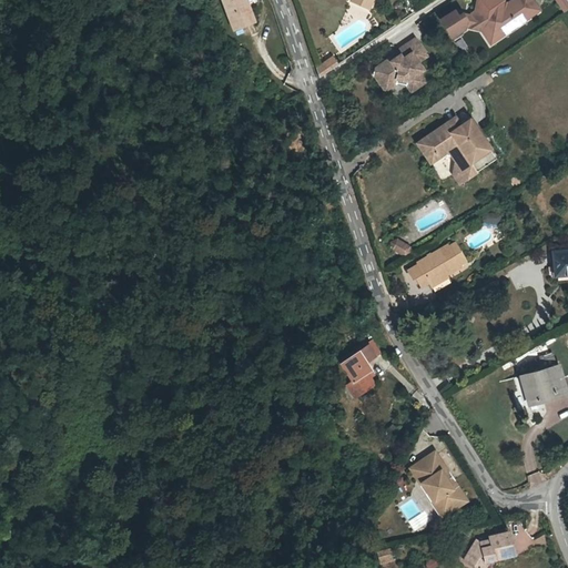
[(250,20),(243,0),(220,0),(229,27),(250,20)]
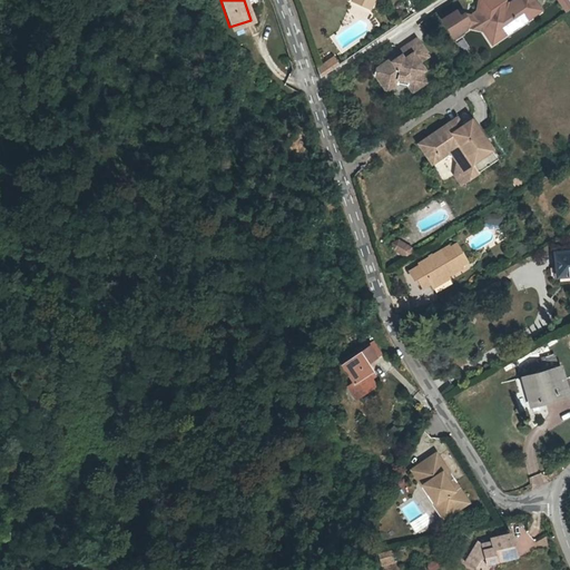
[(453,39),(470,30),(482,32),(491,47),(547,11),(539,0),(508,0),(505,1),(501,1),(501,0),(475,0),(474,9),(475,11),(464,13),(461,16),(458,10),(442,19),(453,39)]
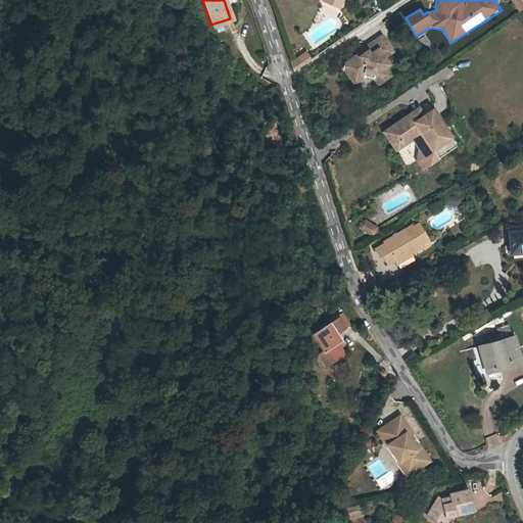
[(522,3),(520,0),(511,0),(519,11),(522,8),(522,3)]
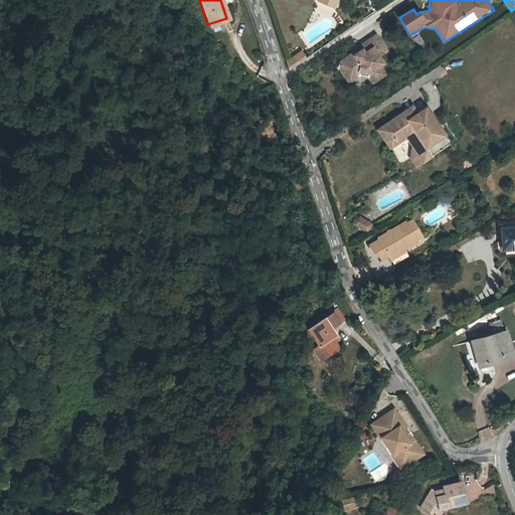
[(349,78),(357,73),(359,71),(366,73),(367,72),(372,79),(381,73),(376,65),(380,63),(376,56),(384,50),(373,34),(358,45),(360,50),(352,55),(349,54),(339,61),(337,66),(342,74),(345,72),(349,78)]
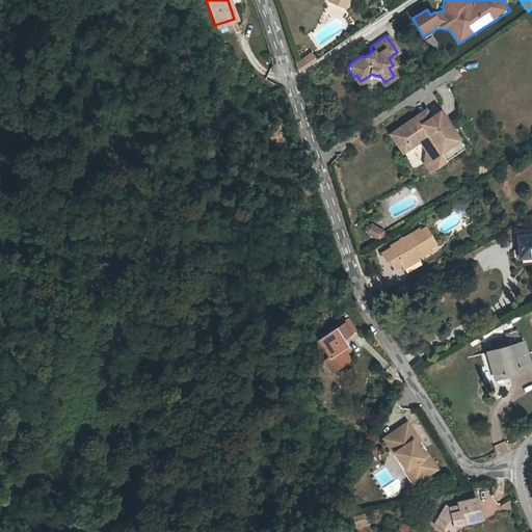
[(312,53),(297,63),(299,73),(317,60),(312,53)]
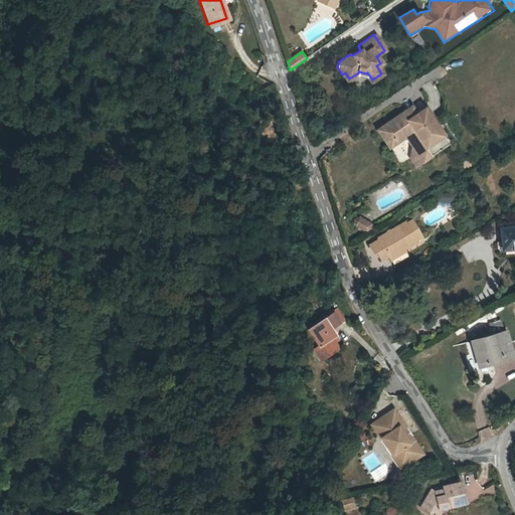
[(359,71),(357,73),(364,76),(369,82),(372,79),(367,72),(366,73),(359,71)]
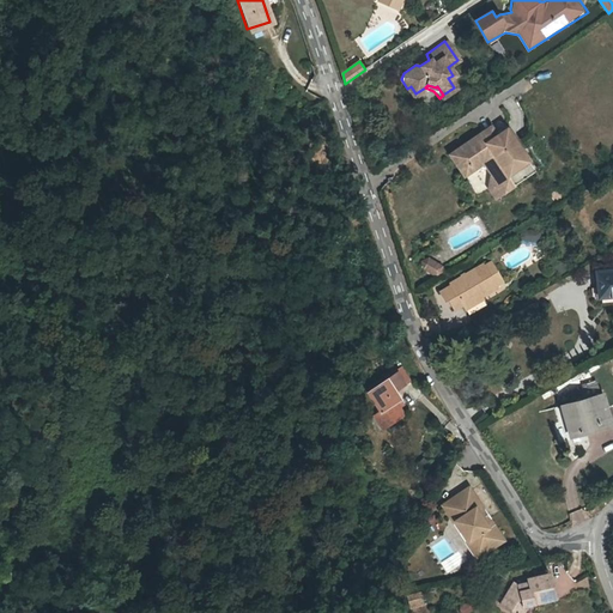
[(491,123),(484,129),(487,134),(495,129),(491,123)]
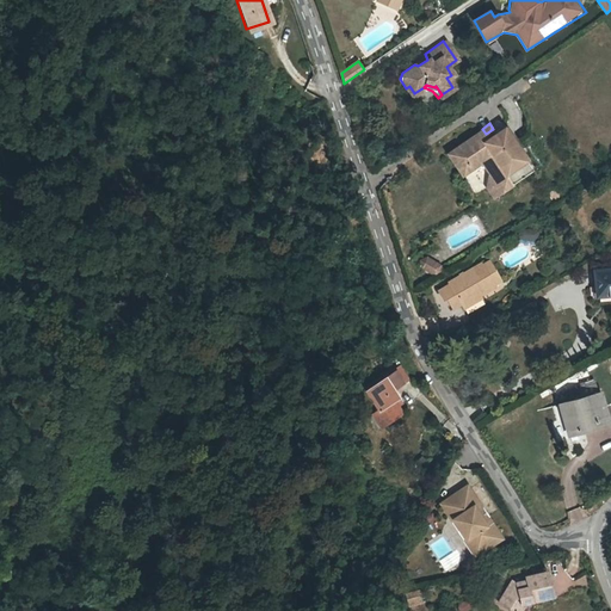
[(486,134),(482,129),(449,150),(452,155),(483,136),(486,134)]
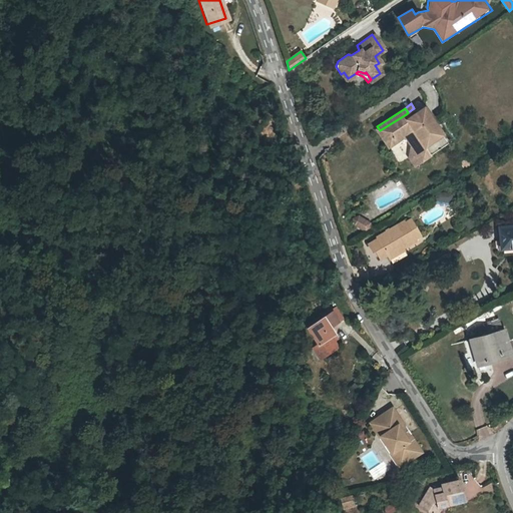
[(434,138),(415,110),(409,114),(408,112),(406,114),(380,130),(389,144),(404,134),(406,135),(416,150),(434,138)]
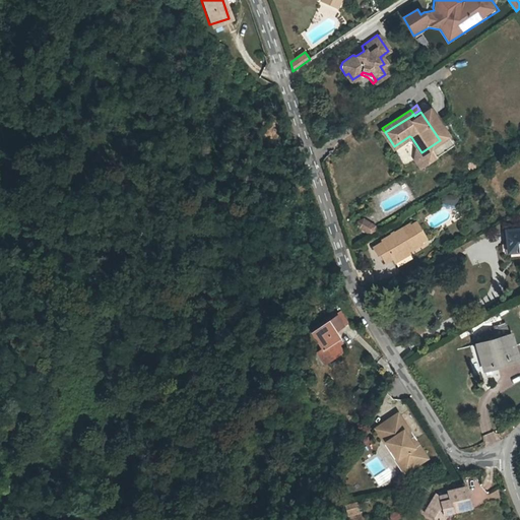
[(363,235),(367,228),(359,222),(353,224),(354,230),(363,235)]
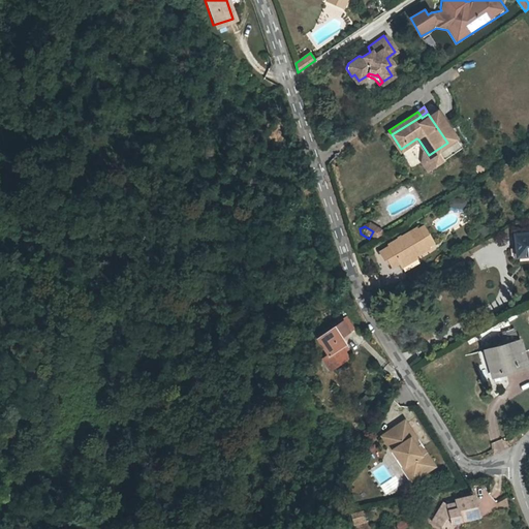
[(416,232),(414,229),(386,246),(387,248),(380,252),(390,268),(397,263),(397,265),(412,256),(426,249),(425,247),(430,244),(422,229),(416,232)]
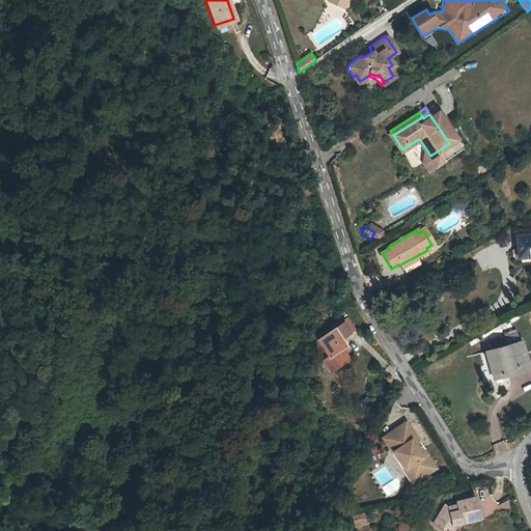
[(530,234),(518,234),(518,256),(530,255),(530,234)]
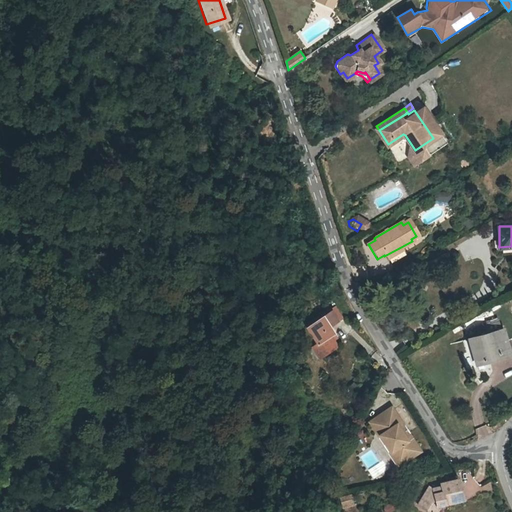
[(400,251),(399,248),(384,256),(386,259),(400,251)]
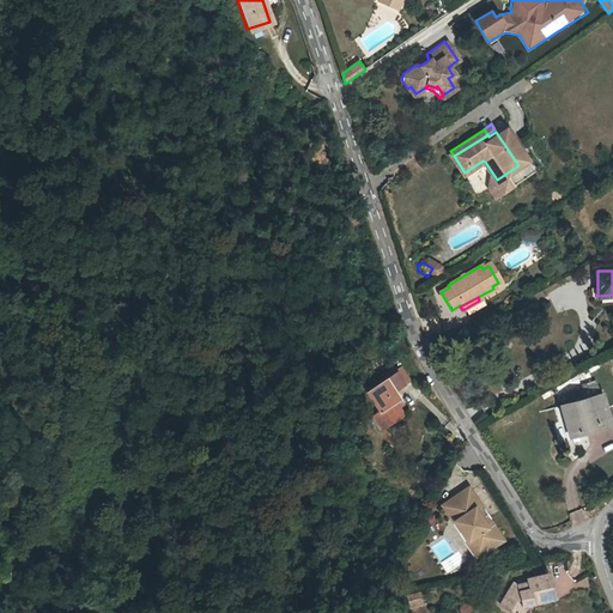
[(412,365),(405,369),(411,378),(418,374),(412,365)]
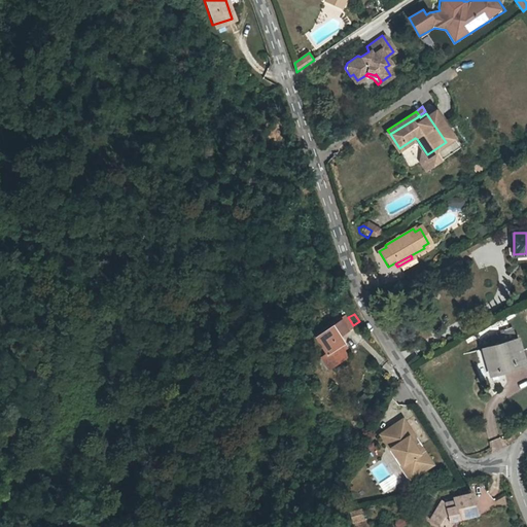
[(353,325),(348,317),(324,330),(335,348),(330,350),(338,362),(355,352),(351,345),(348,340),(352,338),(347,329),(353,325)]
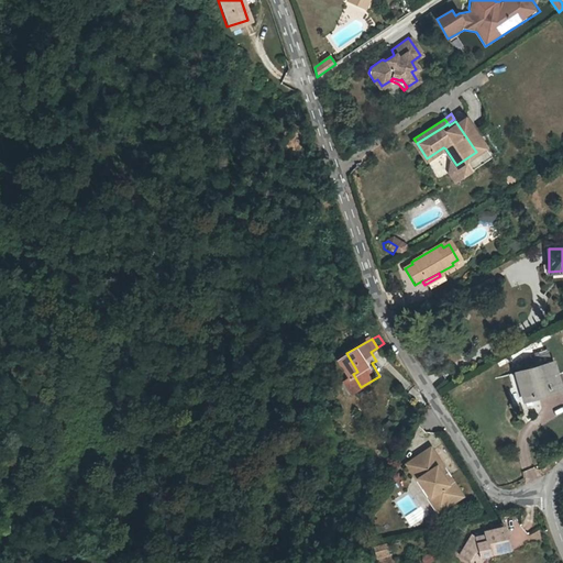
[(540,360),(541,368),(555,365),(553,356),(540,360)]
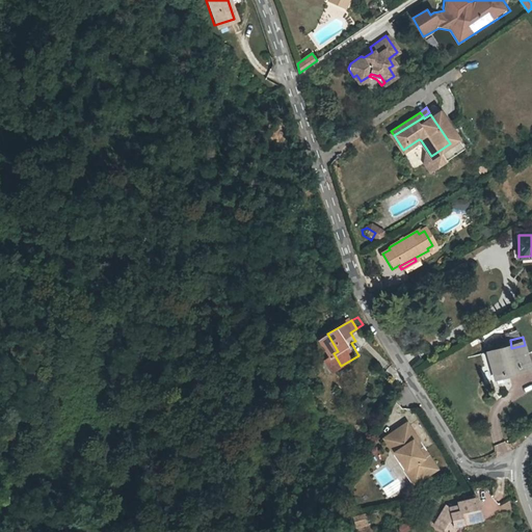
[(525,345),(511,348),(494,352),(499,378),(507,376),(506,374),(521,371),(522,374),(531,371),(531,367),(527,345),(525,345)]
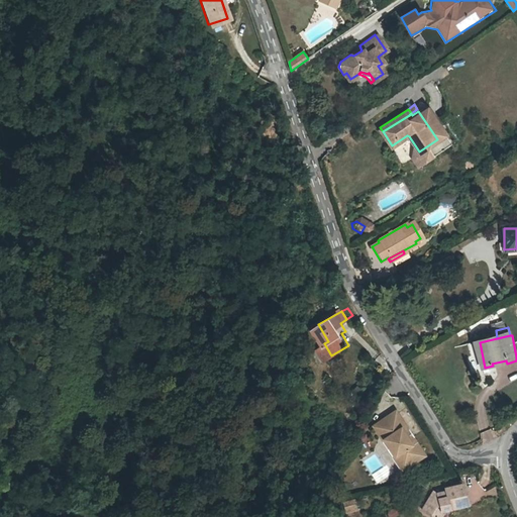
[(381,439),(394,466),(406,458),(409,463),(418,459),(411,445),(408,447),(399,430),(403,428),(396,414),(379,422),(386,437),(381,439)]
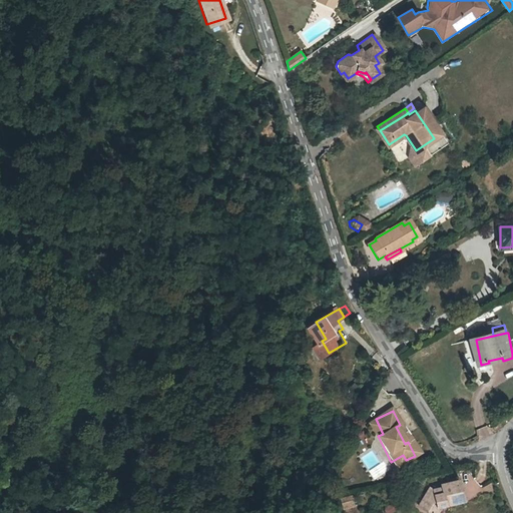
[(368,423),(391,468),(406,460),(403,455),(391,462),(378,436),(383,434),(376,419),(368,423)]
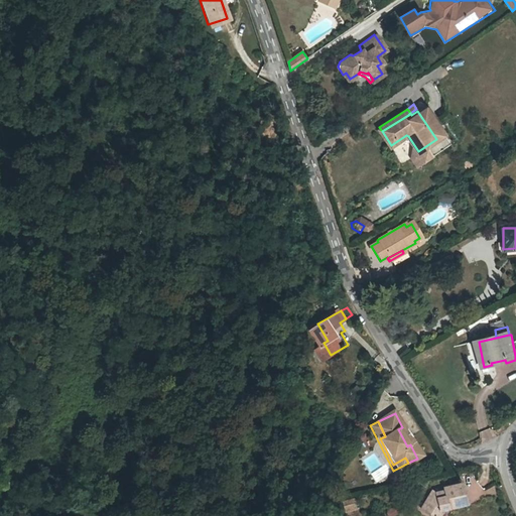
[(404,426),(402,427),(398,429),(407,446),(410,444),(413,443),(404,426)]
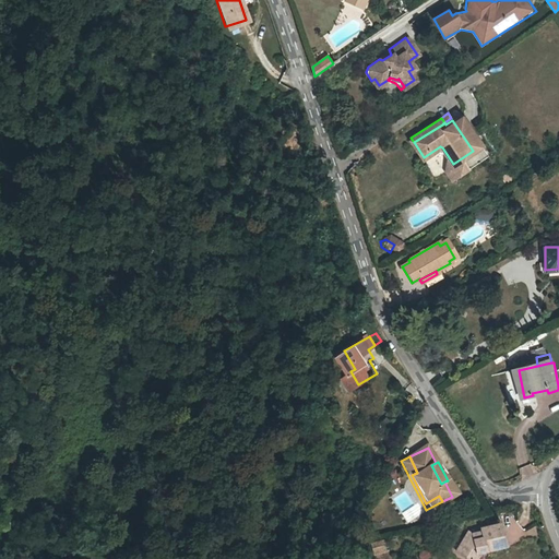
[(471,558),(475,558),(480,554),(527,537),(513,514),(485,528),(486,532),(476,534),(473,532),(459,551),(471,558)]
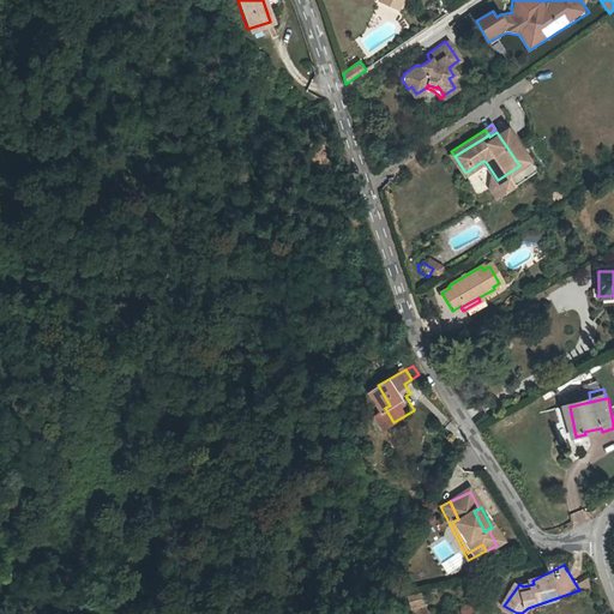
[(407,595),(410,609),(426,607),(422,591),(407,595)]
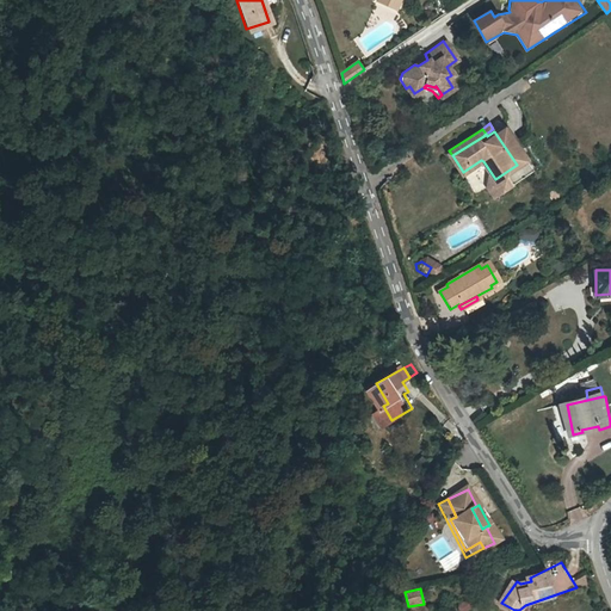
[(462,610),(464,610),(473,605),(467,598),(458,605),(462,610)]
